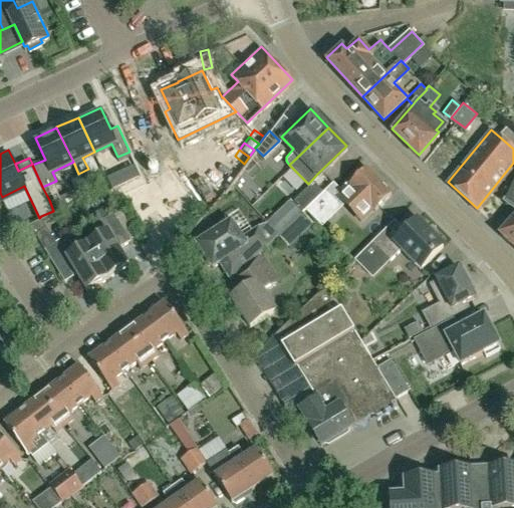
[(346,178),(335,190),(338,193),(336,195),(361,221),(373,208),(391,191),(365,165),(349,181),(346,178)]
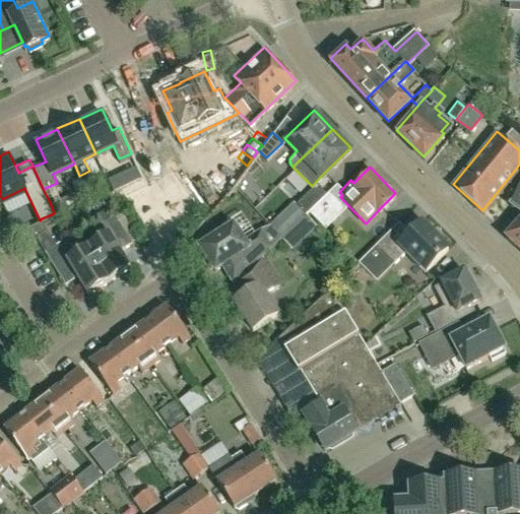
[(89,171),(79,176),(84,186),(88,197),(99,192),(89,171)]
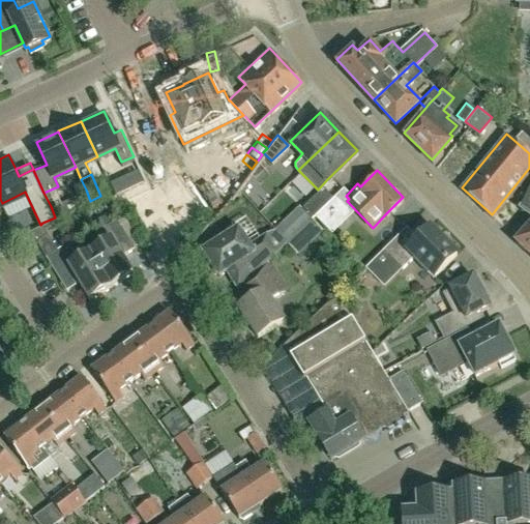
[(55,217),(90,201),(86,190),(51,206),(55,217)]
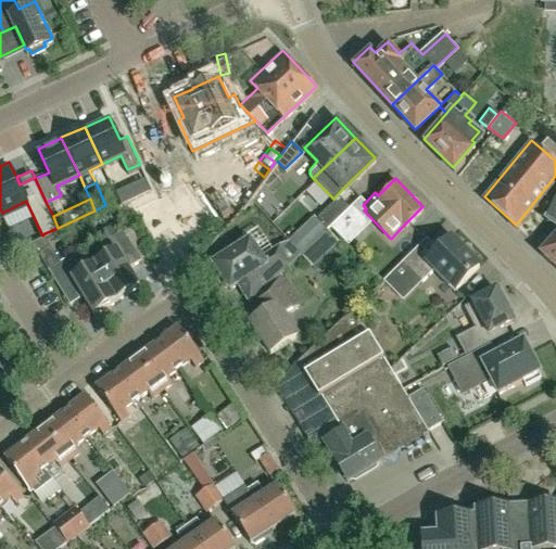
[(349,242),(353,238),(370,220),(352,202),(330,224),(349,242)]
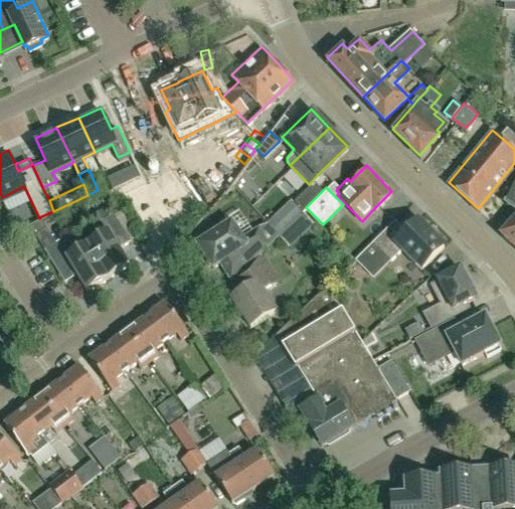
[(303,210),(293,199),(291,197),(268,219),(268,220),(280,232),(303,210)]
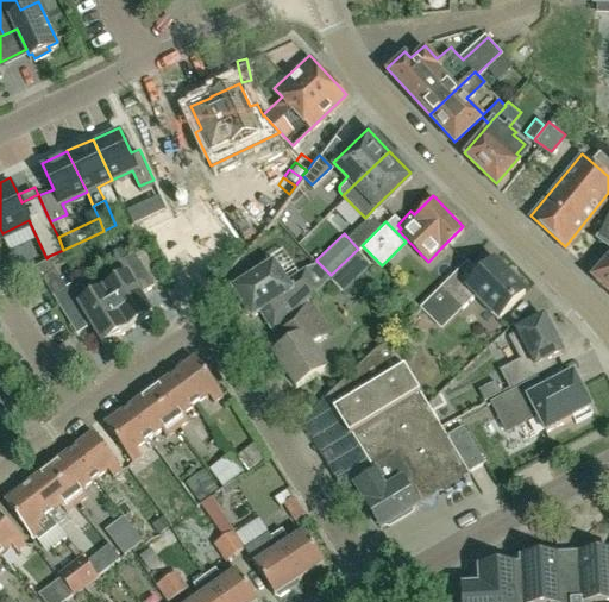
[(341,287),(369,261),(358,249),(331,275),(341,287)]
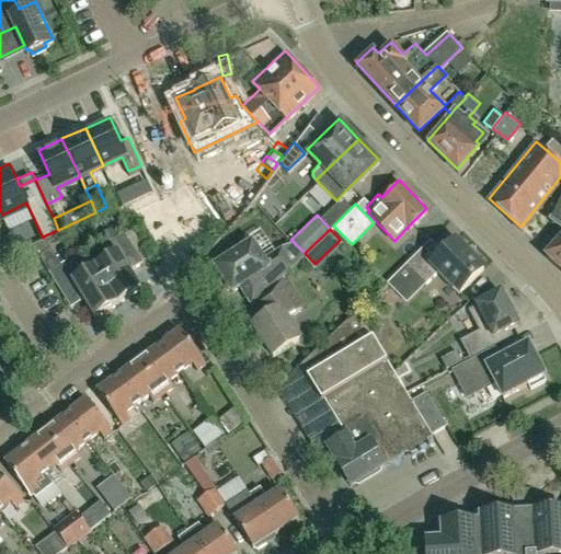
[(141,258),(129,240),(123,230),(99,244),(105,255),(82,270),(71,254),(60,261),(45,235),(43,238),(32,242),(34,246),(37,251),(48,268),(69,303),(82,296),(93,314),(140,285),(129,266),(141,258)]
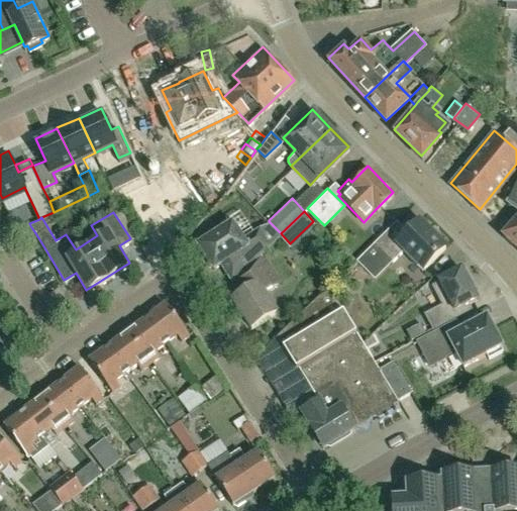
[(396,218),(356,259),(368,269),(384,252),(390,260),(402,247),(422,267),(444,244),(419,218),(408,229),(396,218)]
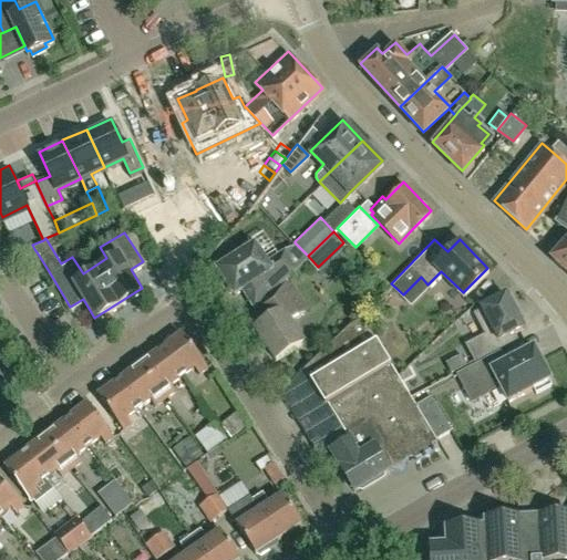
[(254,306),(259,301),(270,291),(289,273),(297,267),(285,247),(275,251),(265,258),(254,241),(217,266),(224,276),(220,281),(226,289),(232,289),(234,291),(241,287),(254,306)]
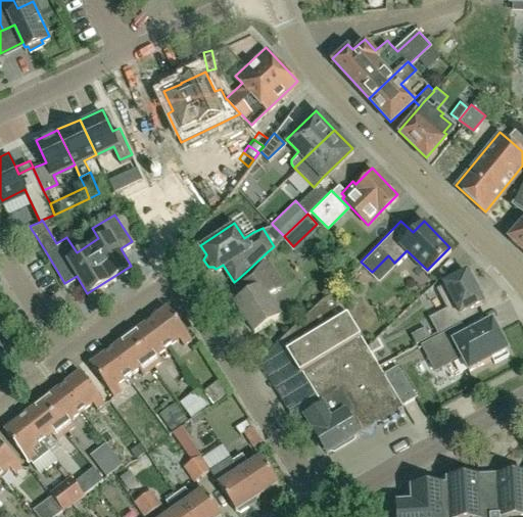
[(522,224),(521,223),(509,235),(522,248),(522,224)]
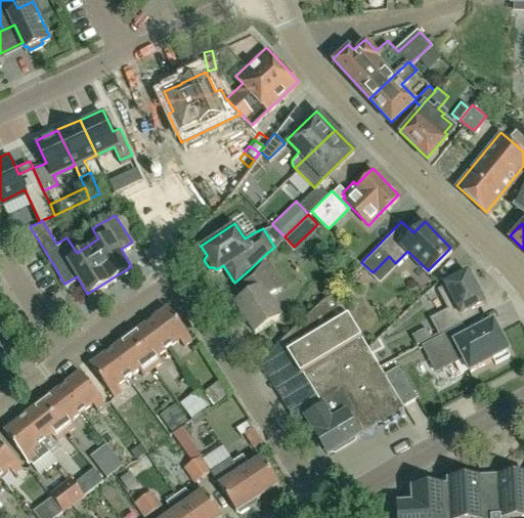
[(250,270),(250,269),(239,278),(234,283),(242,295),(234,299),(253,329),(278,313),(265,292),(279,284),(272,272),(276,269),(267,255),(264,257),(250,270)]
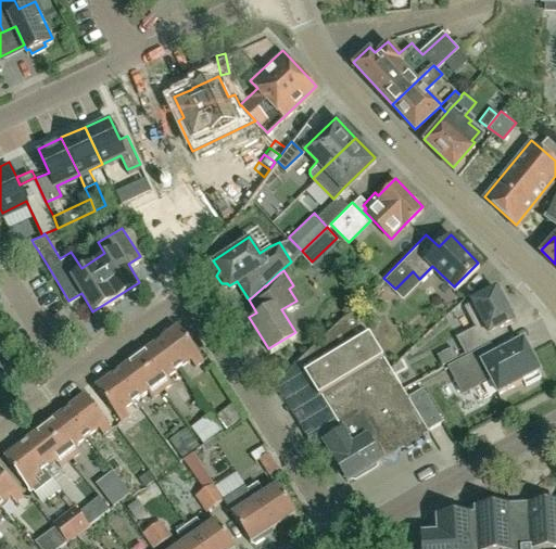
[(494,285),(469,298),(470,301),(464,305),(475,326),(455,335),(464,350),(504,330),(501,323),(512,318),(502,301),(505,298),(500,286),(496,289),(494,285)]
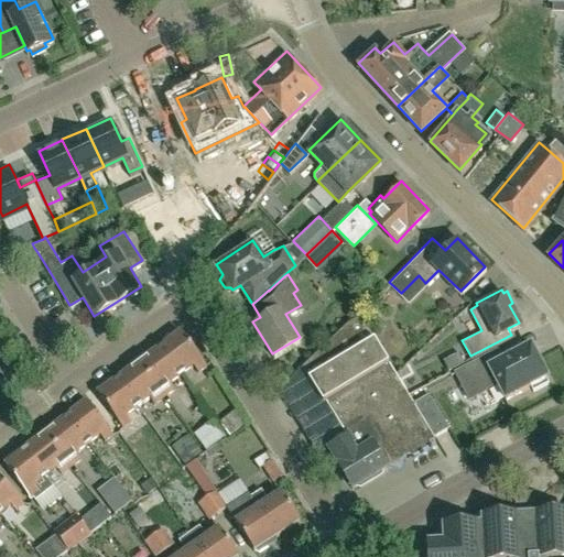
[(346,433),(328,444),(337,460),(336,461),(351,484),(384,463),(382,459),(400,449),(403,454),(433,436),(432,434),(412,401),(401,383),(359,313),(344,321),(301,363),(307,375),(306,375),(321,400),(324,397),(346,433)]
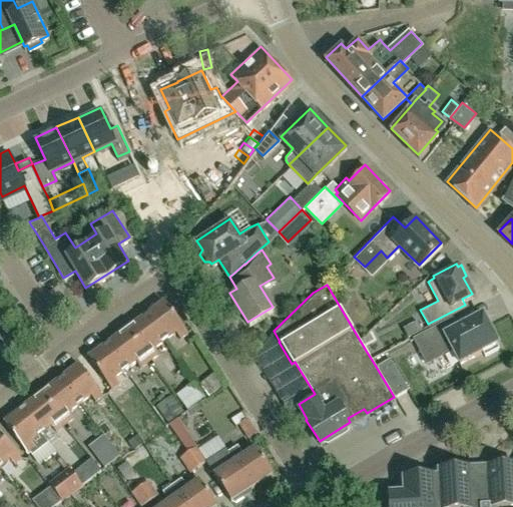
[(159,332),(163,337),(174,330),(178,336),(186,330),(164,299),(159,303),(145,313),(159,332)]
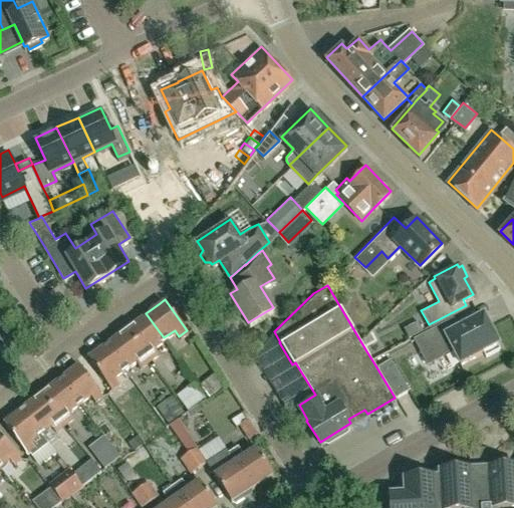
[(406,311),(413,328),(423,323),(416,307),(406,311)]
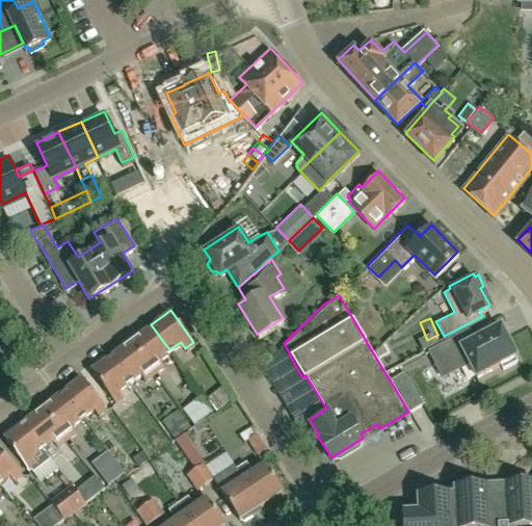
[(468,329),(428,349),(442,374),(456,366),(451,356),(461,350),(475,375),(499,362),(501,367),(515,360),(513,354),(515,353),(500,323),(472,338),(468,329)]
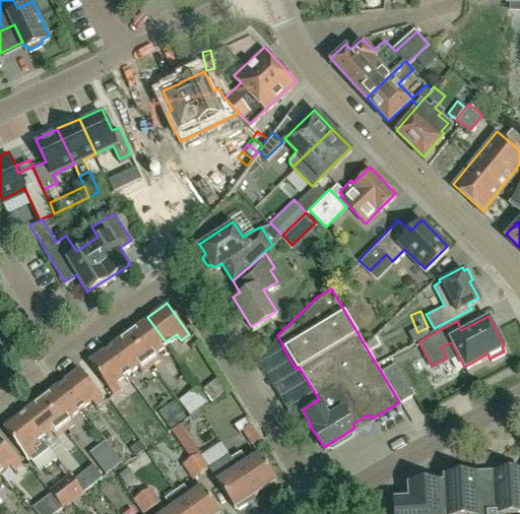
[(166,341),(161,336),(147,317),(129,329),(152,362),(159,356),(155,349),(161,344),(166,341)]
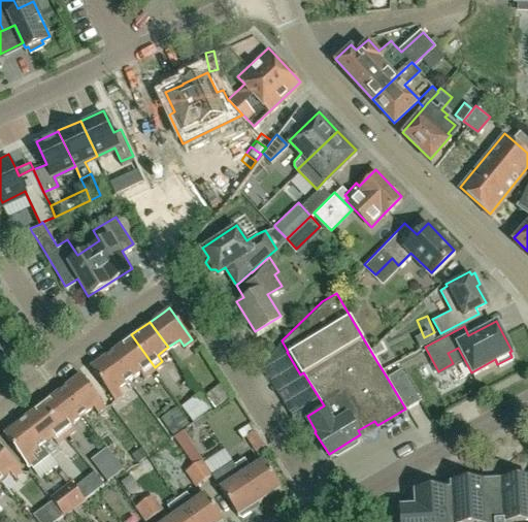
[(155,367),(131,334),(128,337),(108,351),(128,377),(138,369),(143,376),(152,369),(155,367)]
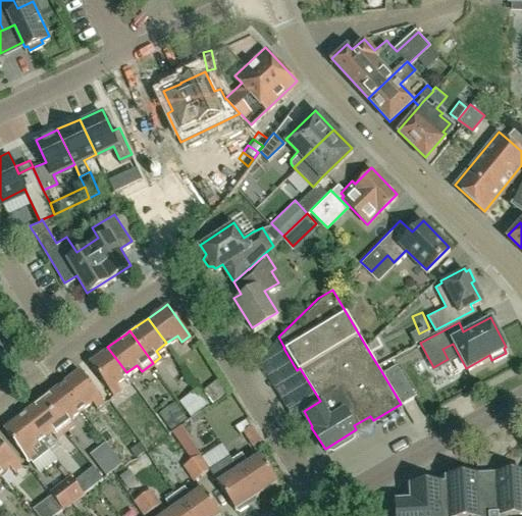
[(115,380),(126,372),(107,347),(89,361),(112,393),(120,388),(115,380)]
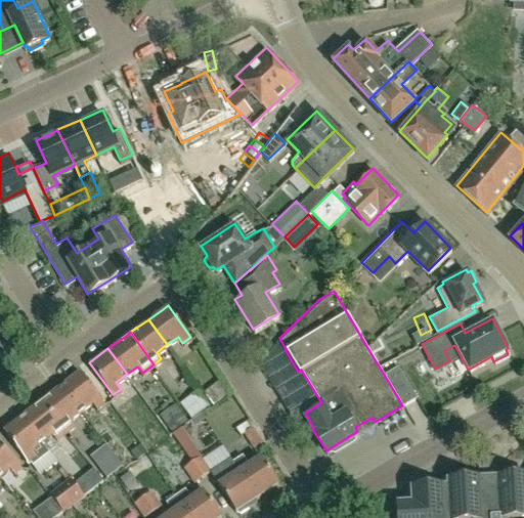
[(391,367),(383,373),(401,403),(416,395),(396,363),(391,367)]
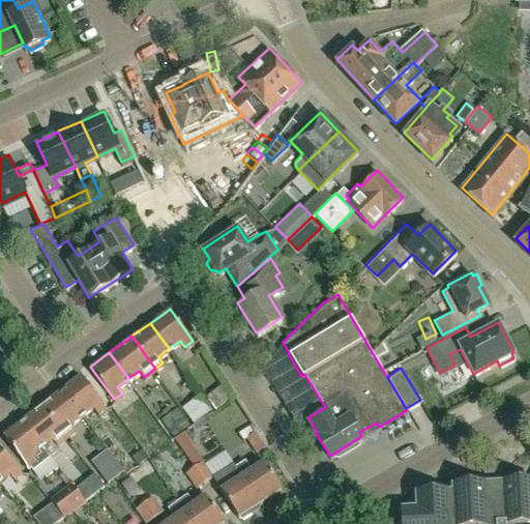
[(63,387),(82,413),(93,405),(97,411),(105,405),(81,374),(63,387)]
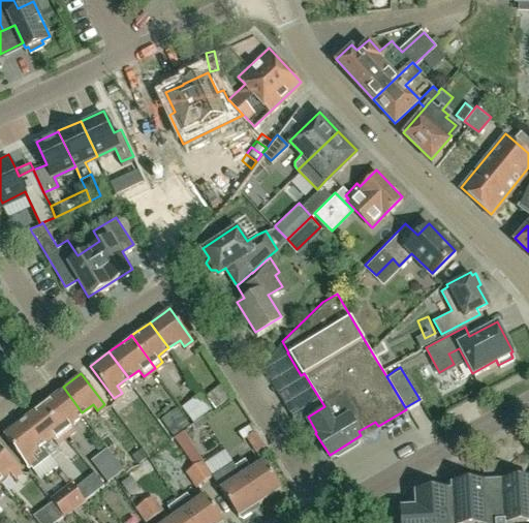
[(71,421),(82,412),(63,387),(44,401),(68,433),(76,427),(71,421)]
